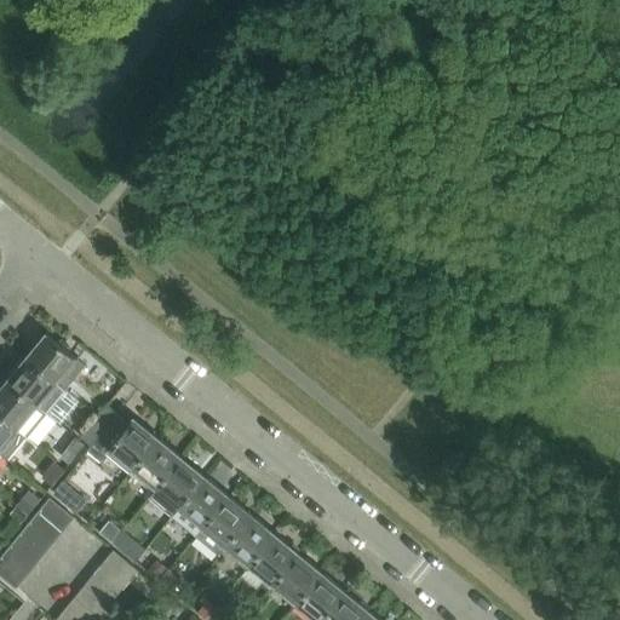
[(47,333),(27,357),(57,383),(78,359),(47,333)]
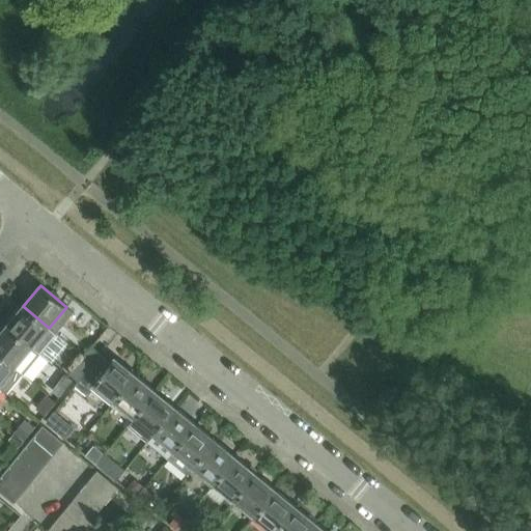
[(23,306),(6,326),(33,347),(40,354),(57,334),(49,328),(23,306)]
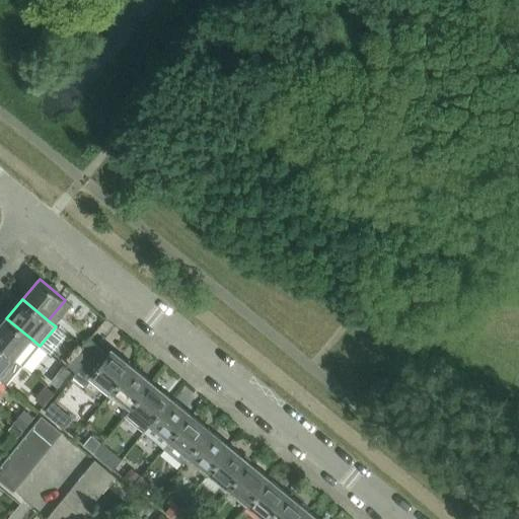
[(6,318),(0,325),(0,346),(15,360),(32,340),(6,318)]
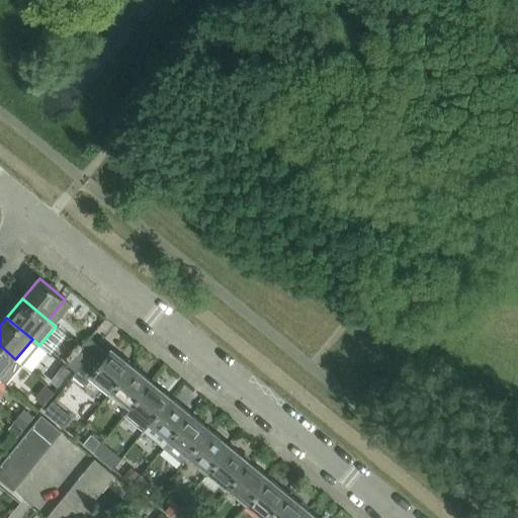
[(89,339),(73,359),(82,367),(99,347),(89,339)]
